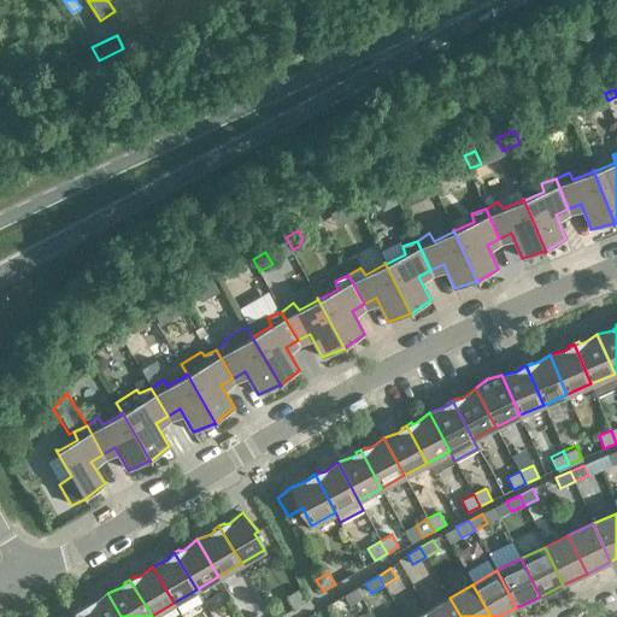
[(363,598),(357,588),(344,595),(350,606),(363,598)]
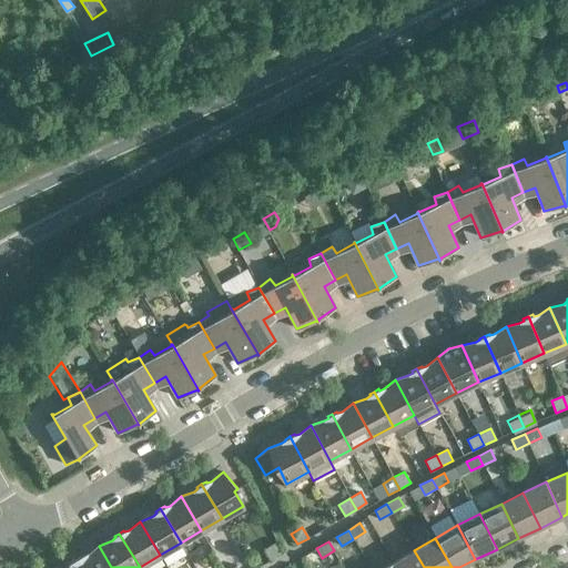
[(264,549),(271,560),(281,555),(274,544),(264,549)]
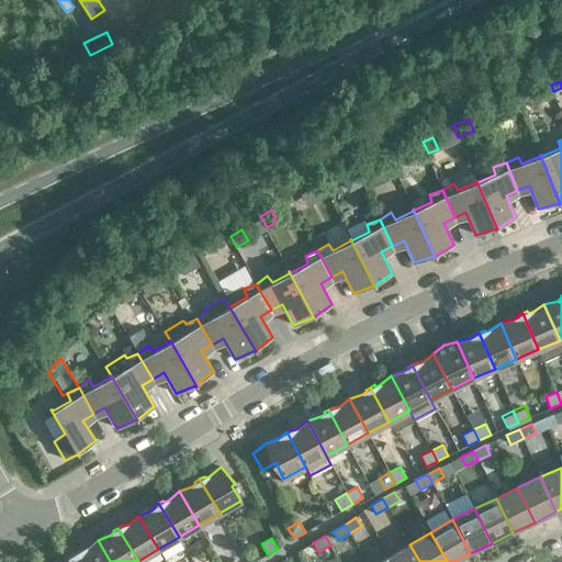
[(110,561),(98,540),(87,549),(82,550),(81,549),(77,552),(82,561),(110,561)]
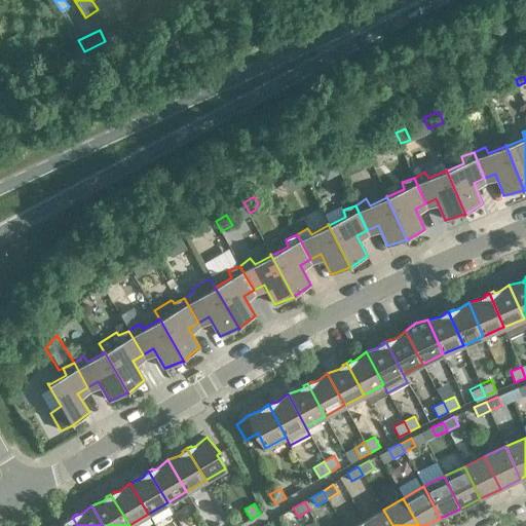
[(392,525),(383,510),(365,521),(367,525),(392,525)]
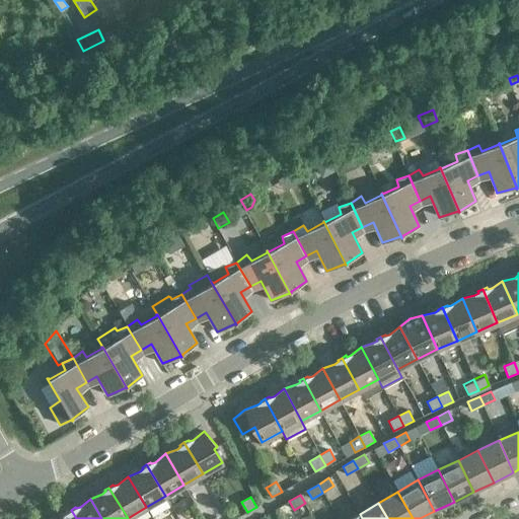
[(76,518),(71,510),(62,515),(65,518),(76,518)]
